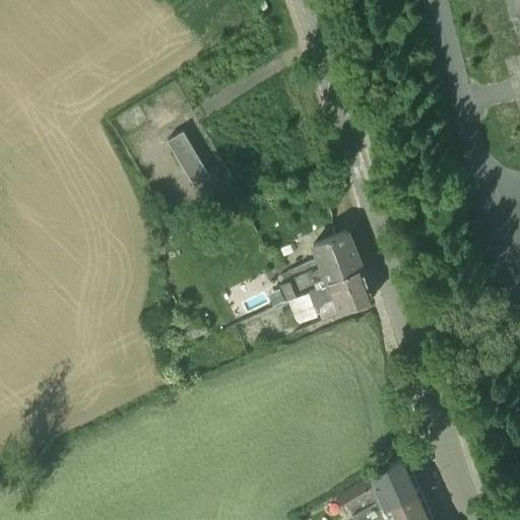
[(183,130),(167,139),(193,185),(208,176),(183,130)]
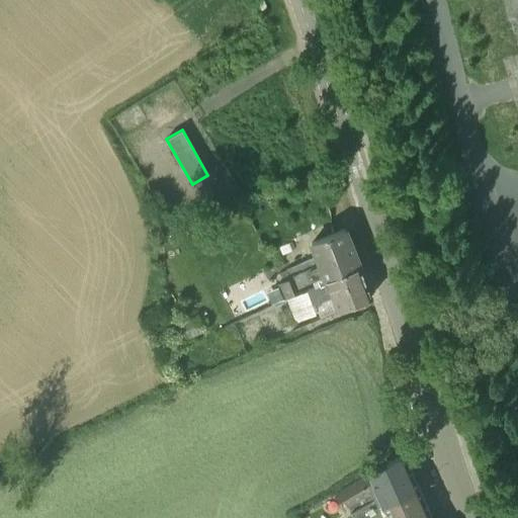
[(282,299),(308,289),(359,266),(345,229),(309,245),(318,267),(310,270),(309,269),(275,283),(282,299)]
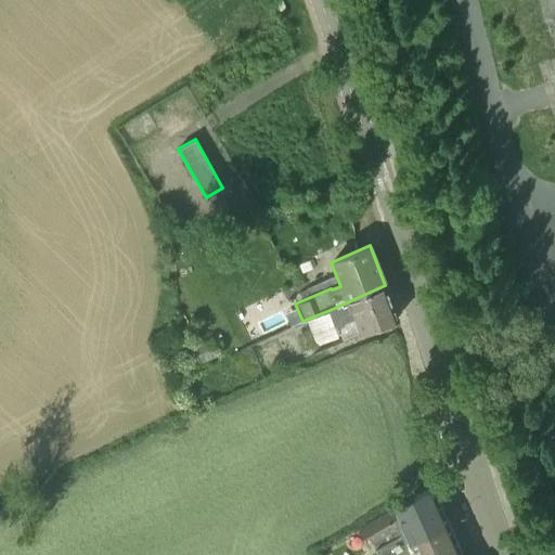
[(336,324),(355,318),(360,332),(398,318),(386,285),(385,285),(330,310),(332,317),(312,324),(321,343),(339,335),(336,324)]
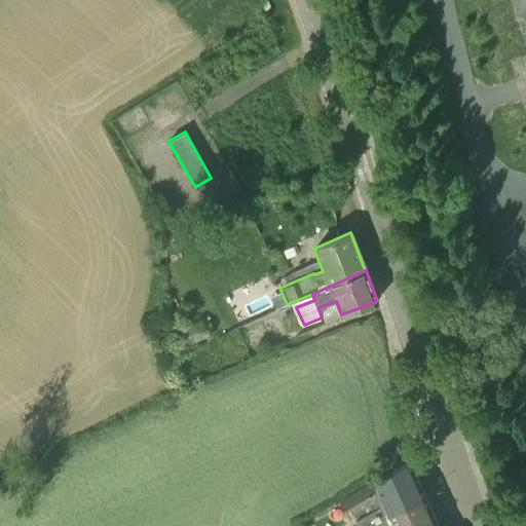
[(208,336),(201,321),(181,330),(187,344),(208,336)]
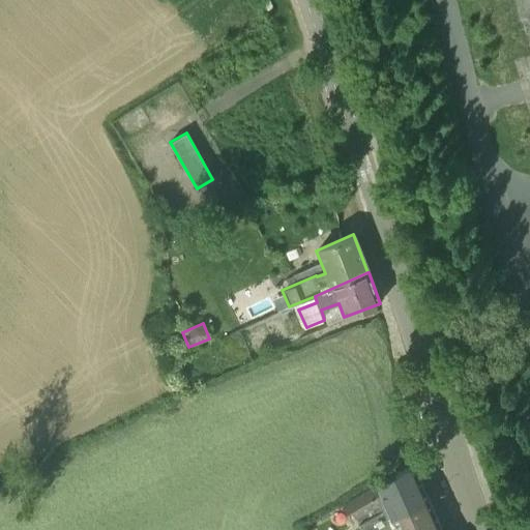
[(412,464),(376,486),(344,505),(354,527),(387,507),(392,519),(428,498),(412,464)]
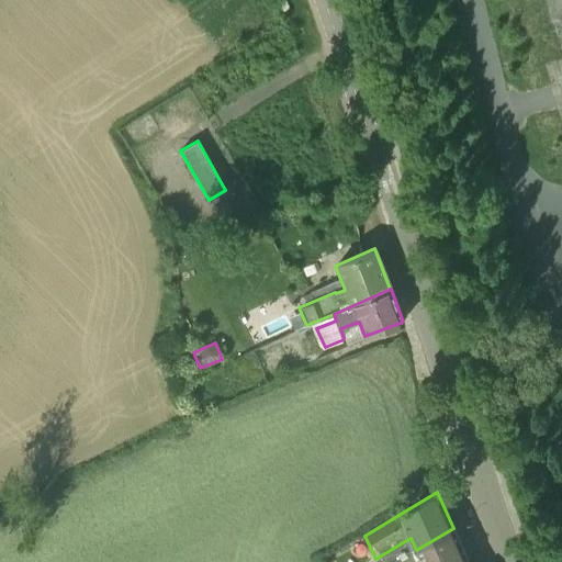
[(469,561),(468,560),(453,528),(416,550),(396,561),(420,561),(422,561),(420,561),(469,561)]
